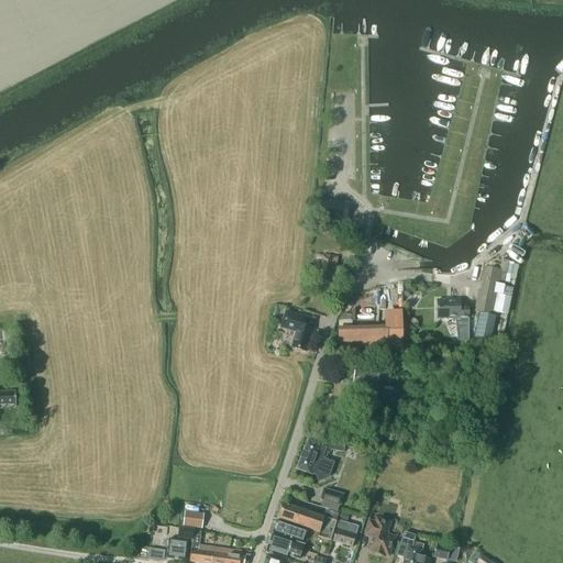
[(340,239),(326,236),(324,249),(338,251),(340,239)]
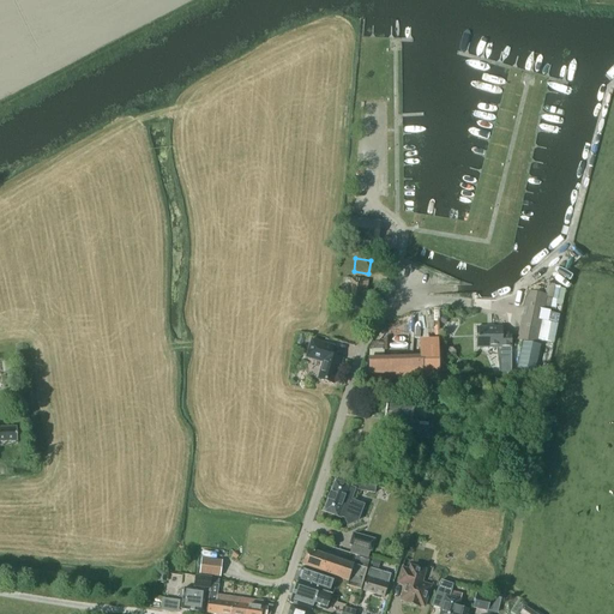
[(351,278),(348,307),(360,308),(360,305),(365,305),(368,281),(351,278)]
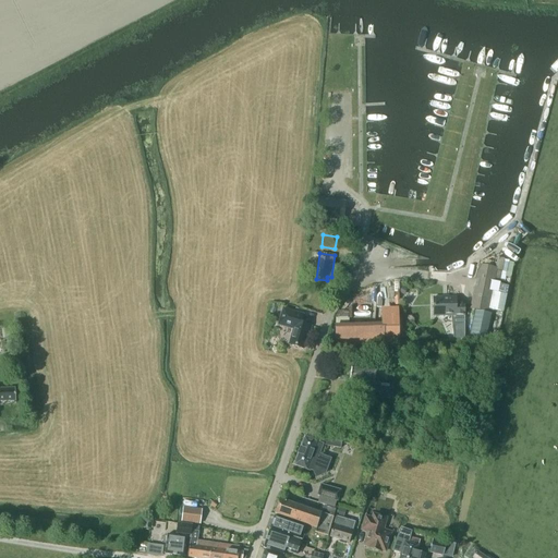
[(487,312),(487,310),(492,311),(494,312),(501,271),(504,259),(498,257),(496,264),(492,263),(490,268),(484,267),(485,263),(480,262),(478,266),(471,305),(470,308),(487,312)]
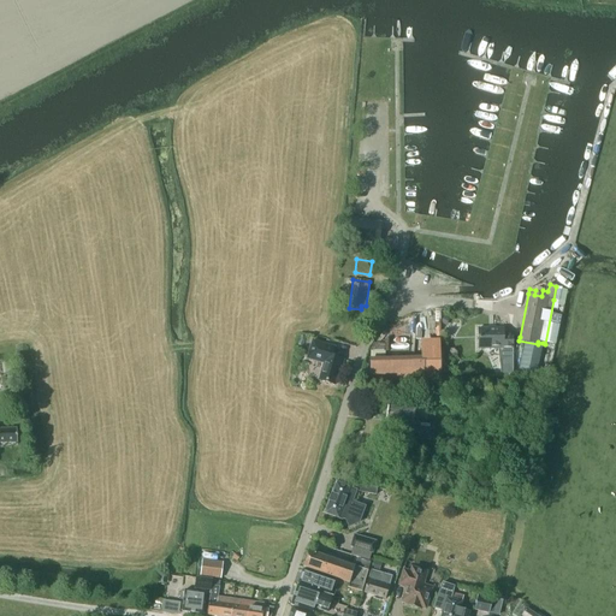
[(503,354),(513,354),(513,350),(513,336),(513,335),(503,335),(503,329),(478,329),(478,349),(502,349),(503,354)]
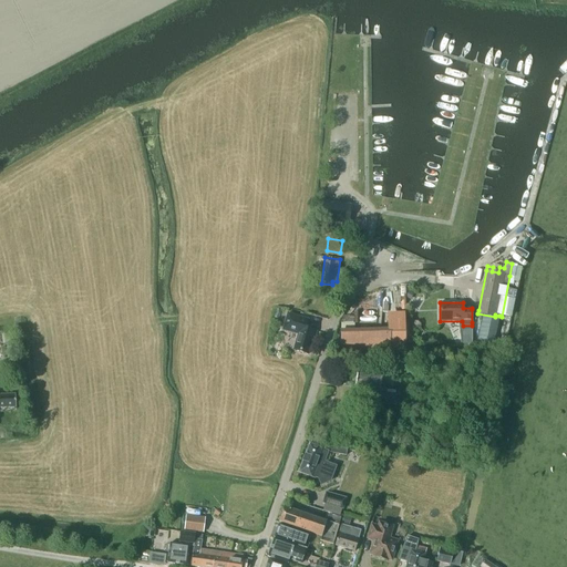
[(472,309),(472,322),(478,325),(494,325),(495,317),(477,313),(478,310),(472,309)]
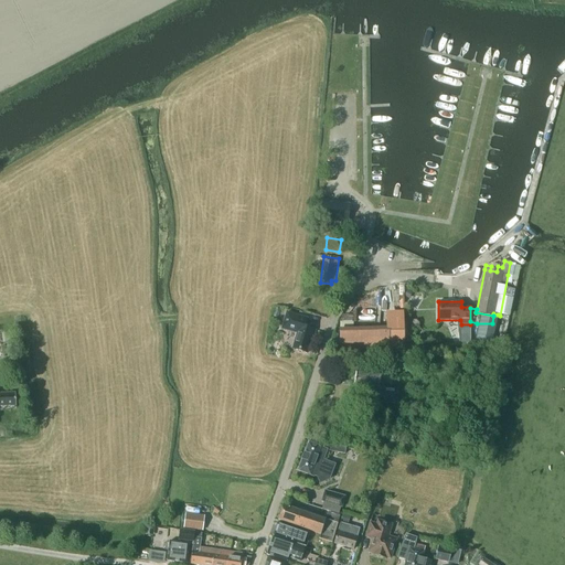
[(307,319),(286,312),(281,329),(297,333),(292,349),(307,353),(310,342),(311,342),(316,330),(305,327),(307,319)]
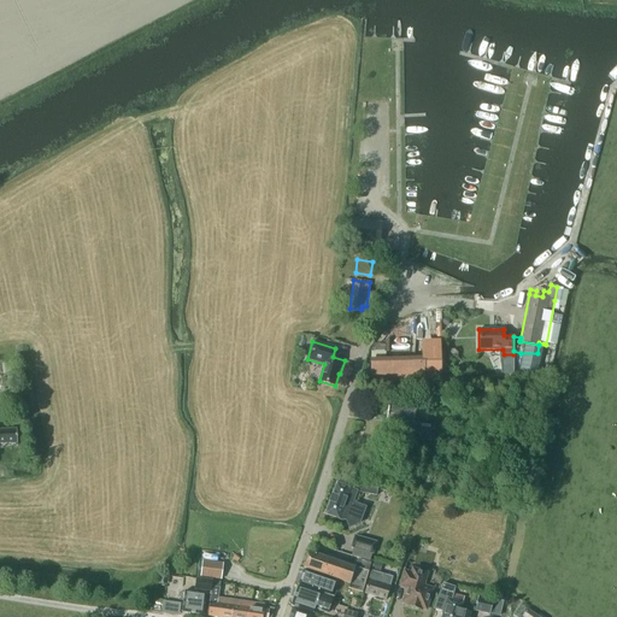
[(513,356),(504,356),(504,377),(513,377),(513,356)]
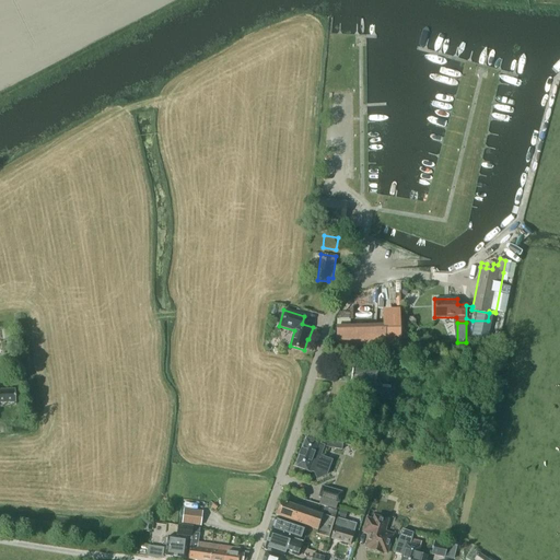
[(385,345),(385,327),(336,328),(337,346),(385,345)]
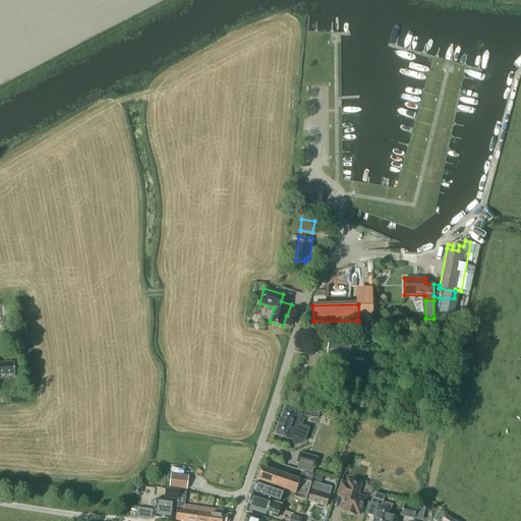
[(0,374),(14,374),(14,362),(0,363),(0,374)]
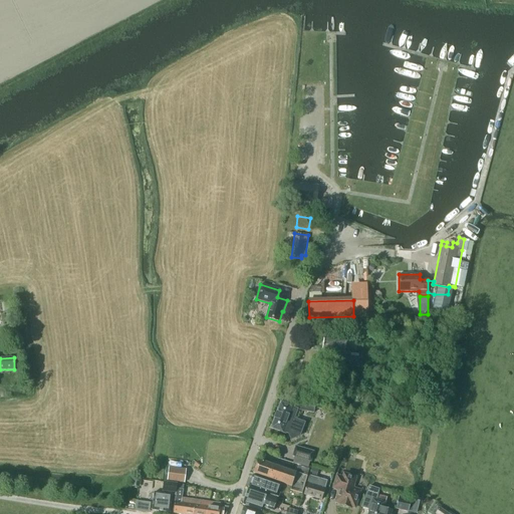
[(347,402),(363,403),(364,396),(348,394),(347,402)]
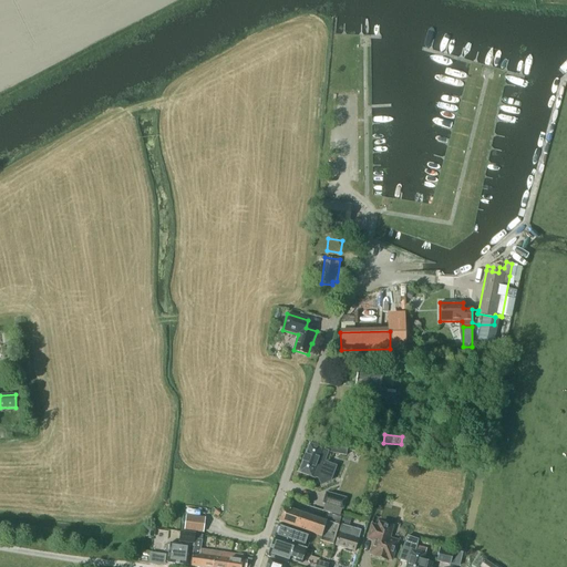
[(346,456),(346,455),(347,450),(315,445),(313,446),(309,444),(298,473),(315,478),(318,478),(320,486),(331,482),(337,466),(325,461),(328,452),(346,456)]
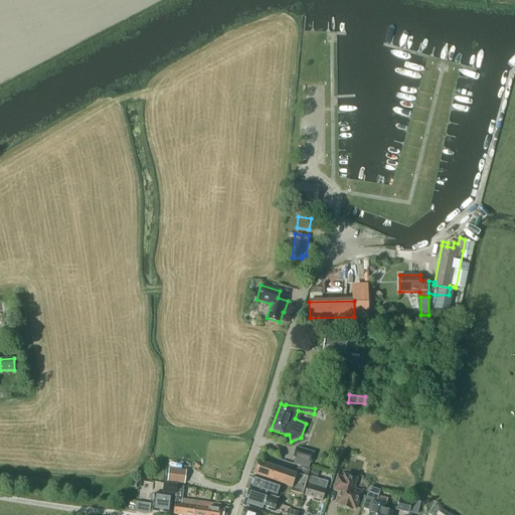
[(296,448),(293,457),(311,463),(314,453),(296,448)]
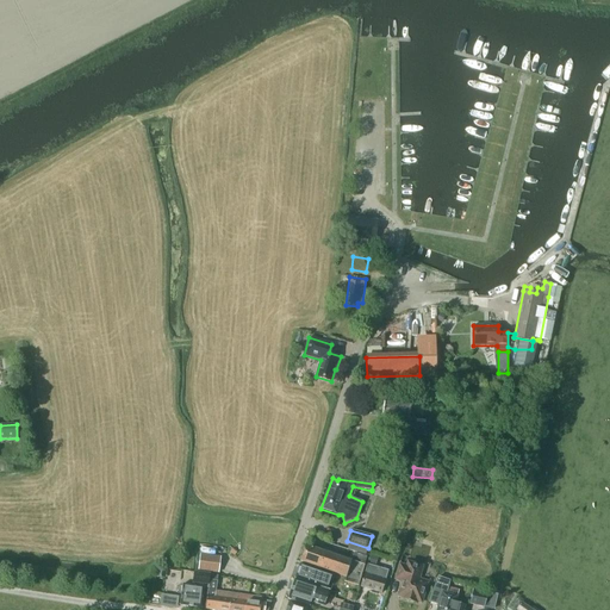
[(359,586),(365,566),(350,561),(306,546),(300,561),(346,578),(344,583),(359,586)]
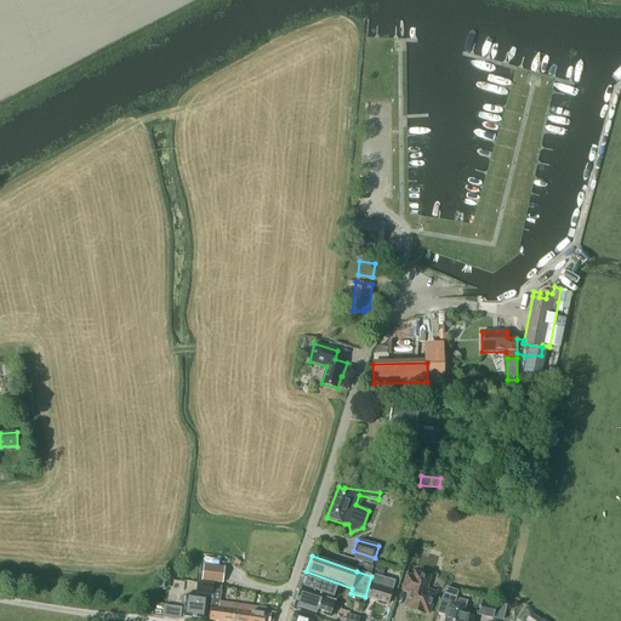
[(224,568),(204,564),(201,582),(223,585),(224,568)]
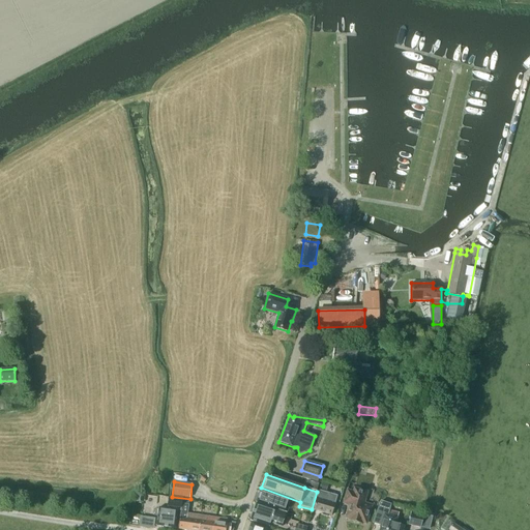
[(322,482),(319,491),(326,493),(328,484),(322,482)]
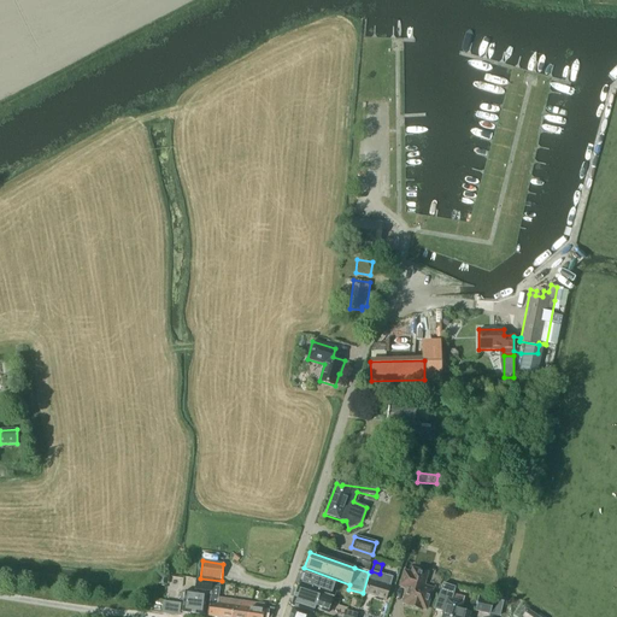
[(406,588),(406,591),(407,591),(405,595),(405,594),(403,603),(406,604),(406,606),(421,611),(422,609),(425,610),(429,601),(428,601),(429,597),(430,598),(433,589),(423,586),(428,574),(412,569),(411,574),(404,571),(400,586),(406,588)]
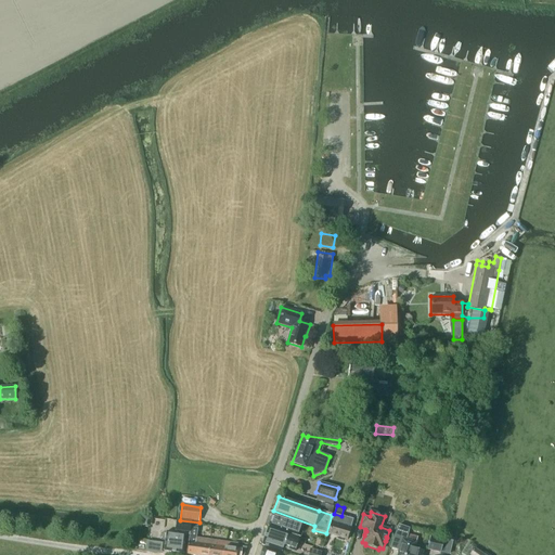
[(268,526),(287,532),(297,537),(301,524),(272,513),(268,526)]
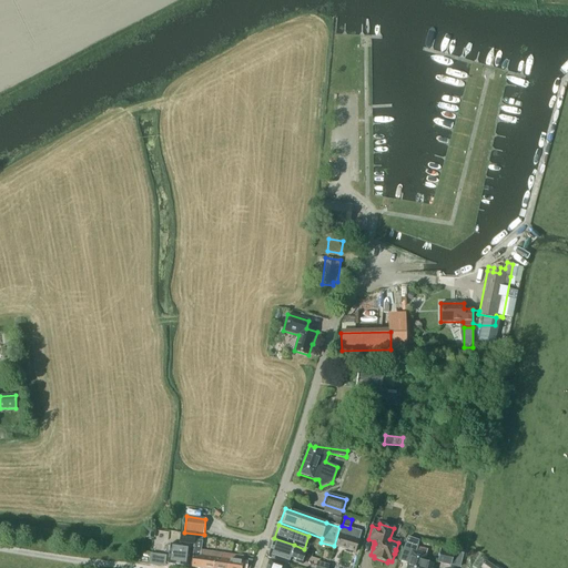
[(342,526),(336,547),(355,553),(362,531),(350,528),(342,526)]
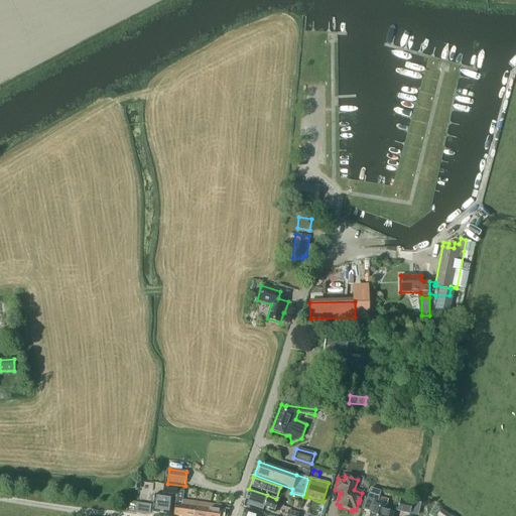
[(162,496),(162,495),(154,494),(152,513),(170,515),(170,514),(173,514),(175,504),(176,498),(177,493),(177,491),(177,486),(163,484),(162,496)]
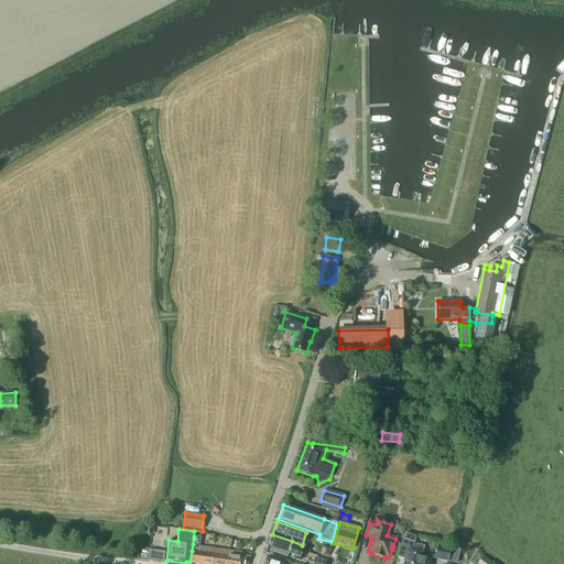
[(405,533),(397,556),(405,560),(409,548),(412,549),(414,542),(416,537),(405,533)]
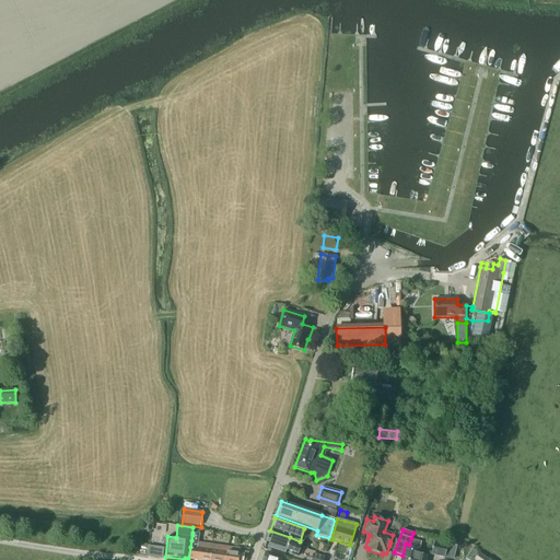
[(299,557),(303,543),(270,532),(264,550),(284,557),(286,552),(299,557)]
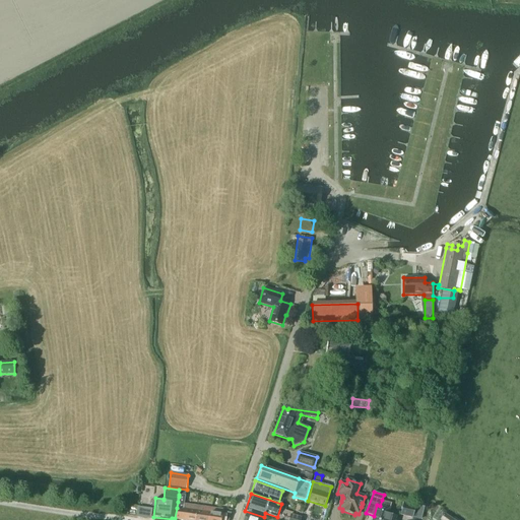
[(179,495),(179,497),(178,502),(177,508),(175,518),(175,519),(178,519),(194,519),(196,511),(196,506),(184,504),(185,496),(179,495)]
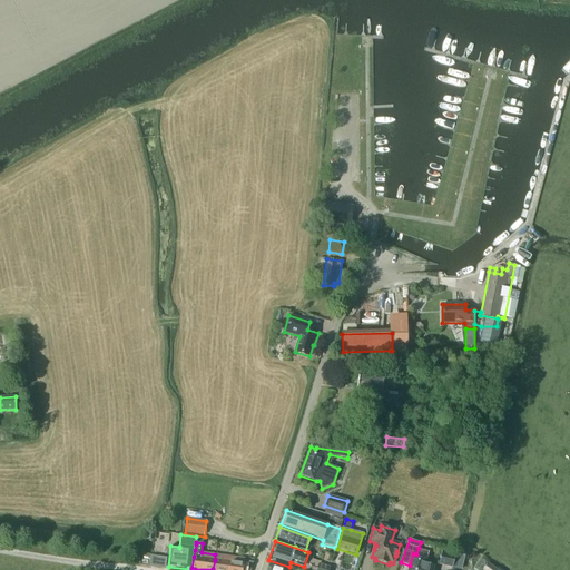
[(433,569),(434,567),(425,563),(429,551),(419,548),(416,554),(413,553),(410,566),(408,569),(433,569)]
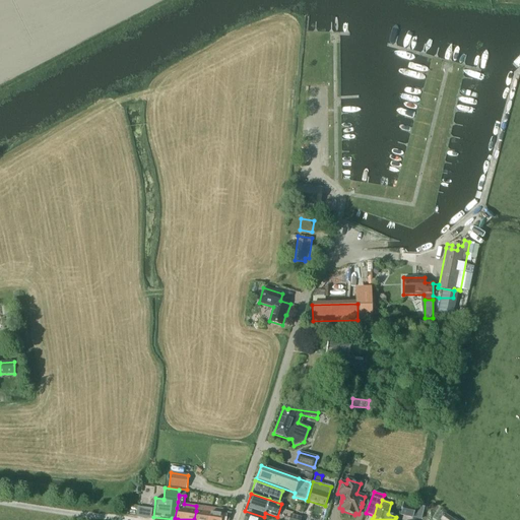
[(416,504),(404,501),(400,516),(412,519),(412,518),(418,519),(420,519),(425,507),(423,507),(415,505),(416,504)]
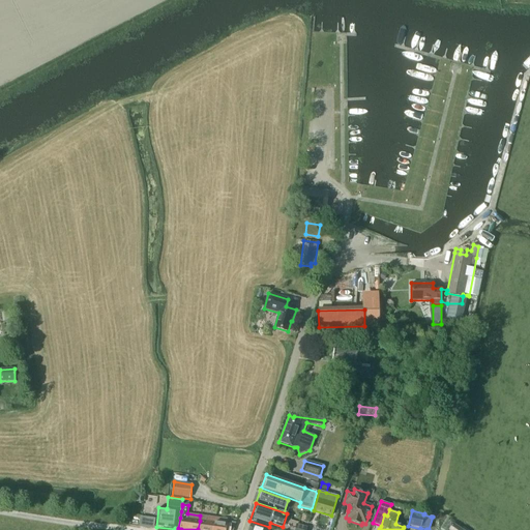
[(311,517),(302,514),(300,522),(308,524),(311,517)]
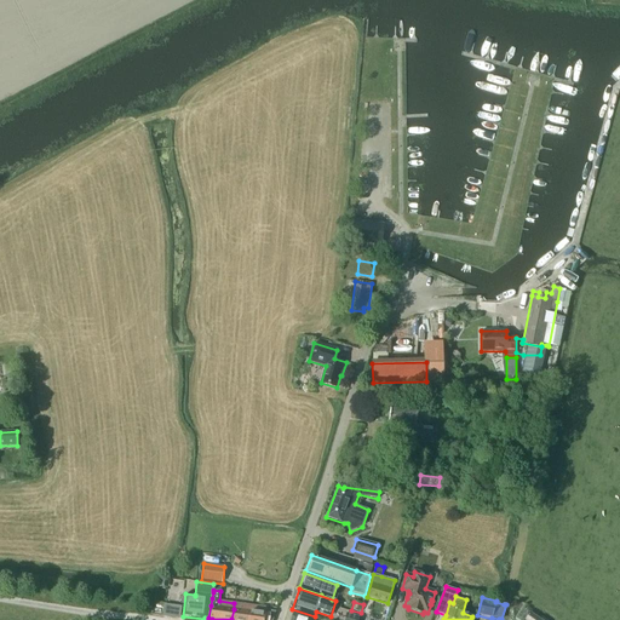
[(234,603),(234,609),(231,619),(247,619),(248,615),(251,616),(251,612),(251,606),(234,603)]
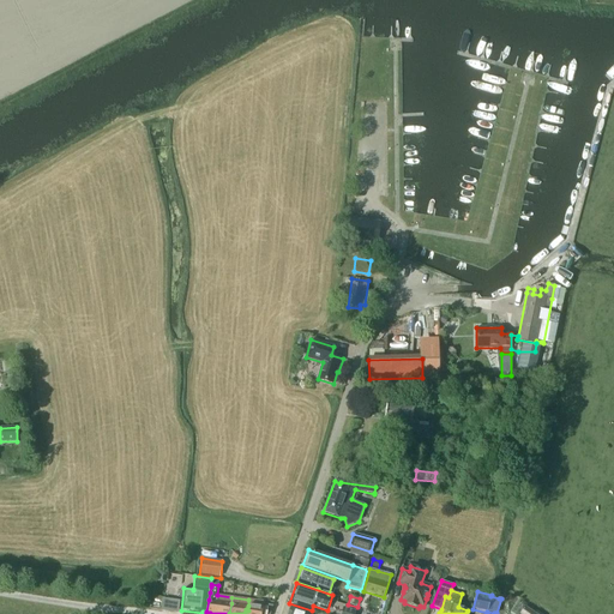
[(162,611),(180,613),(181,601),(164,599),(162,611)]
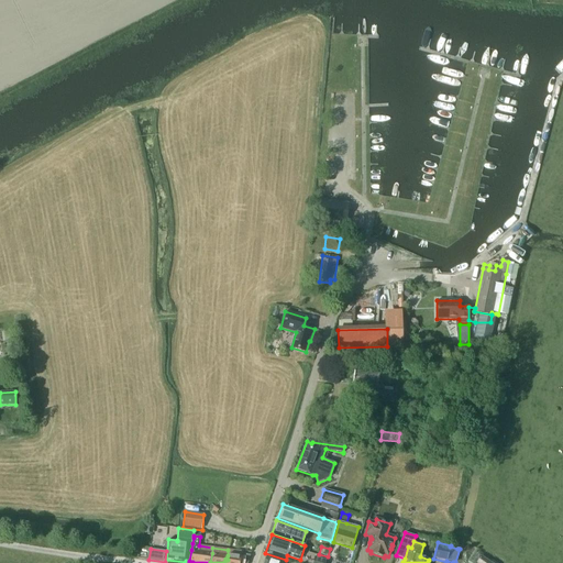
[(241,552),(228,550),(228,555),(228,560),(225,559),(224,562),(243,562),(245,556),(240,556),(241,552)]
